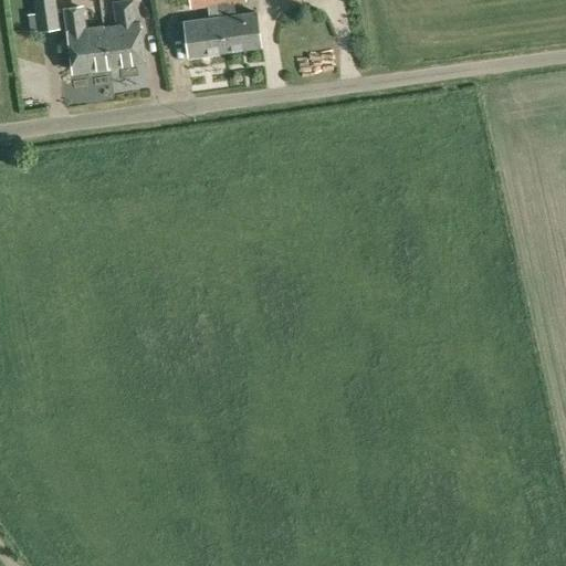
[(33,0),(39,32),(60,29),(55,0),(33,0)]
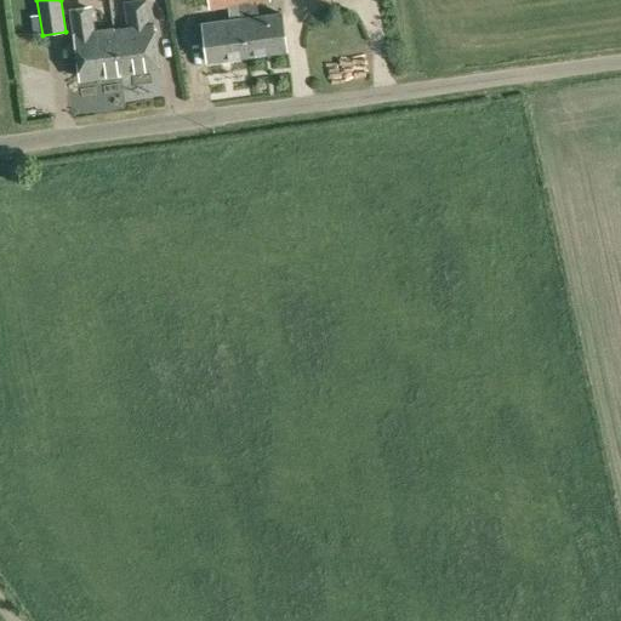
[(114,30),(120,74),(160,68),(154,24),(149,26),(146,0),(124,4),(127,28),(114,30)]
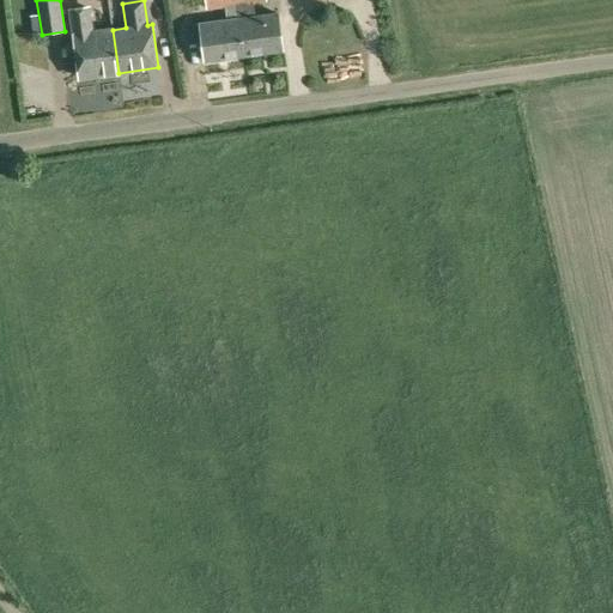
[(206,0),(208,11),(236,6),(235,0),(206,0)]
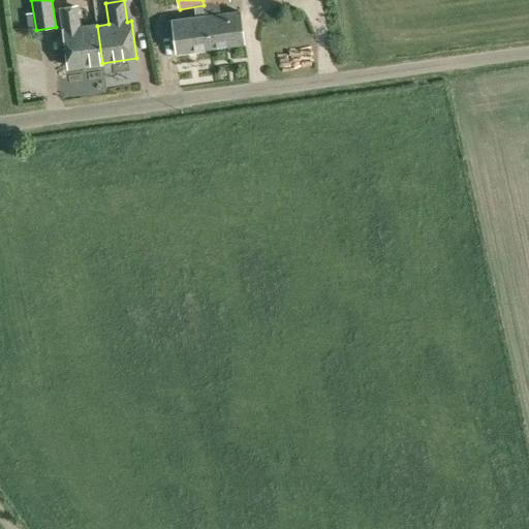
[(102,63),(97,26),(82,28),(79,5),(61,8),(63,30),(68,67),(102,63)]
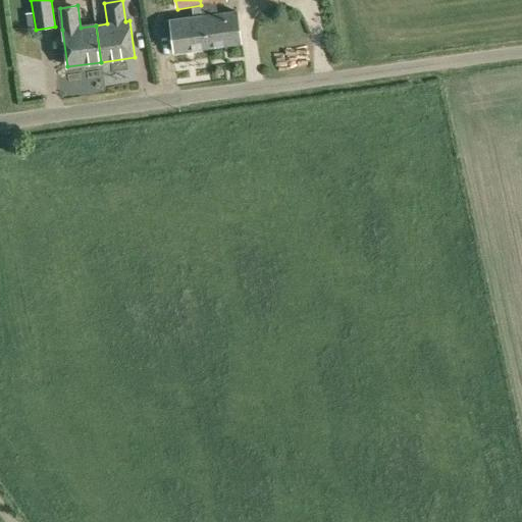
[(207,47),(241,43),(237,11),(202,16),(207,47)]
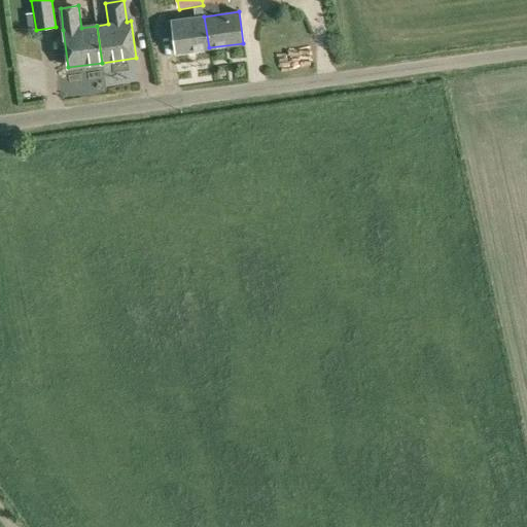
[(176,53),(209,47),(204,16),(172,21),(176,53)]
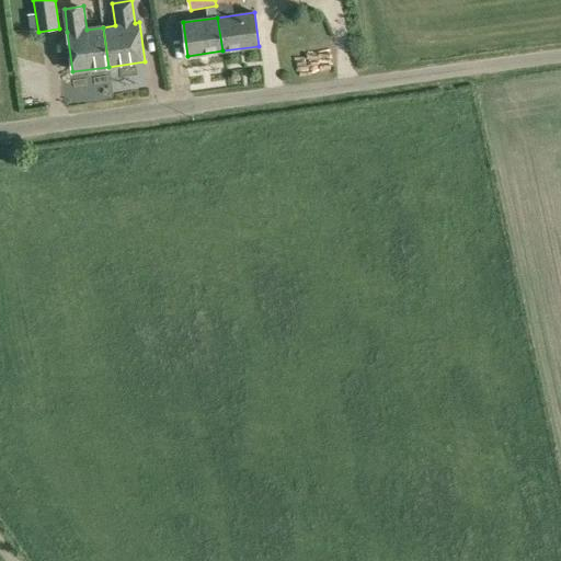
All buildings are outlined.
